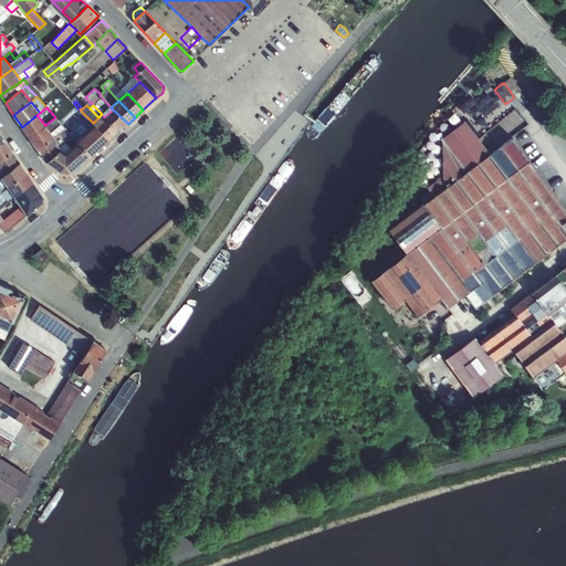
[(405,341),(397,331),(370,296),(375,293),(358,272),(343,284),(404,363),(453,326),(454,328),(459,324),(458,322),(565,240),(565,228),(563,224),(565,221),(565,208),(512,137),(528,125),(516,108),(479,139),(463,122),(439,137),(442,187),(430,197),(426,190),(419,196),(423,202),(388,231),(406,253),(371,281),(394,310),(406,300),(418,316),(419,317),(431,307),(438,315),(405,341)]
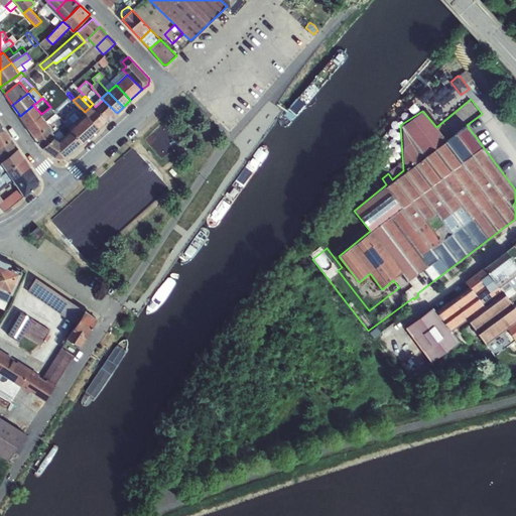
[(85,114),(84,113),(85,112),(73,100),(72,100),(67,105),(72,110),(80,119),(85,114)]
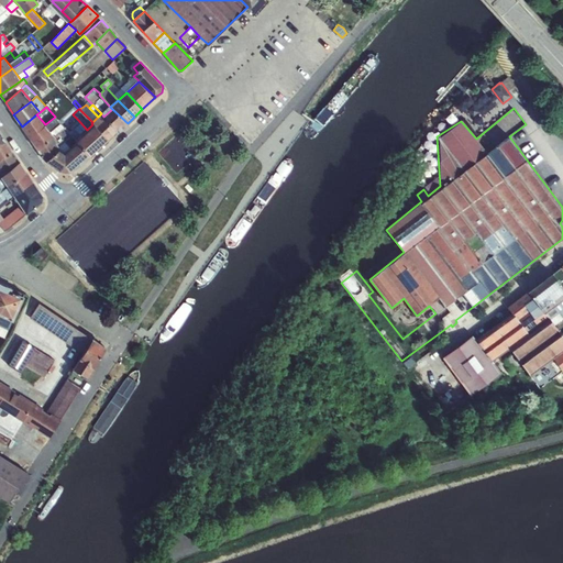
[(92,124),(109,140),(128,123),(112,109),(103,117),(101,113),(98,117),(92,122),(91,123),(92,124)]
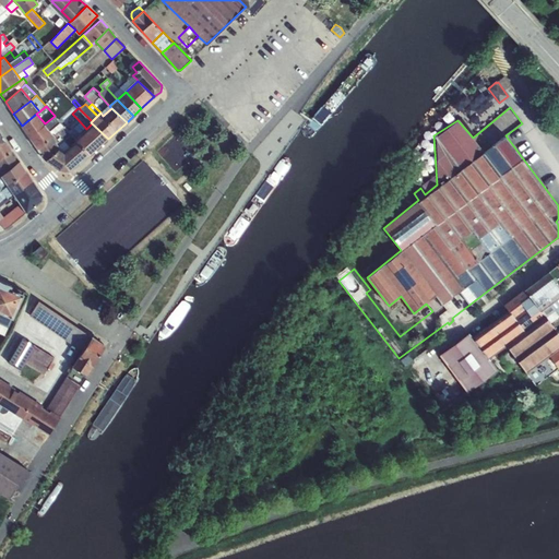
[(22,126),(30,135),(45,123),(36,114),(22,126)]
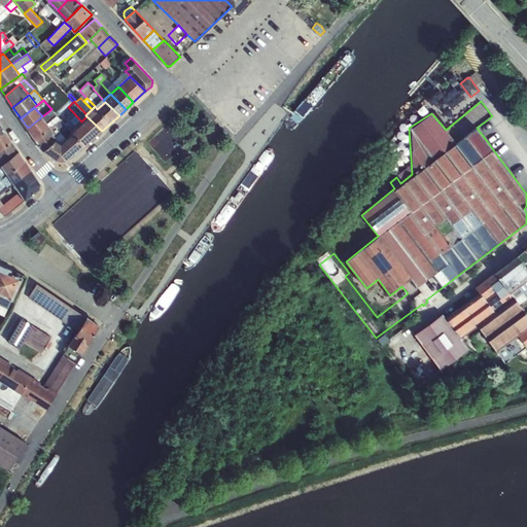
[(28,128),(36,140),(49,129),(51,128),(50,127),(46,123),(57,115),(51,109),(42,116),(28,128)]
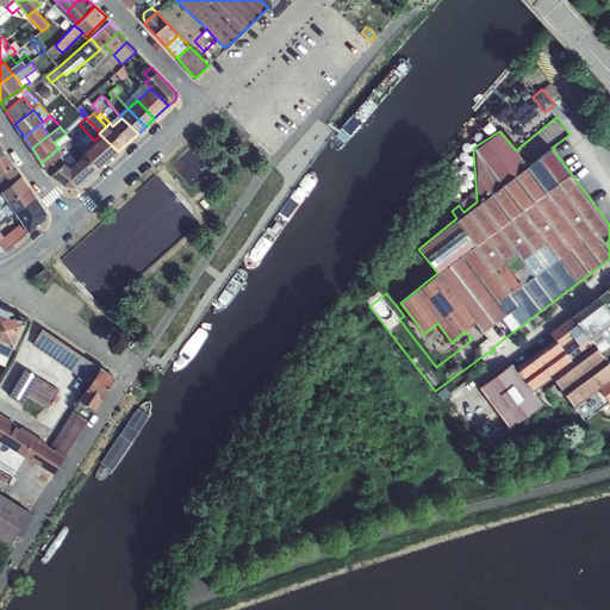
[(80,150),(82,151),(94,141),(85,130),(75,138),(78,141),(74,143),(78,147),(80,150)]
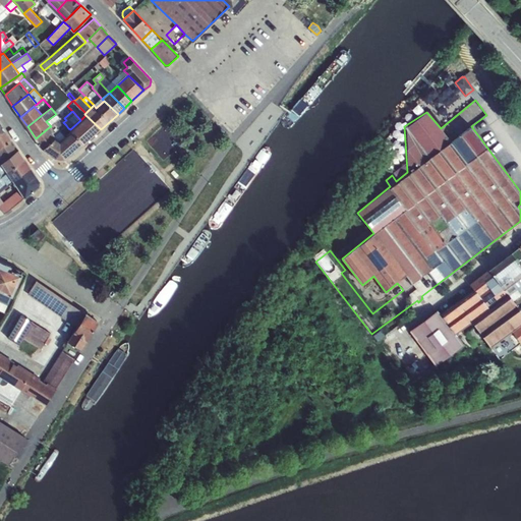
[(83,145),(101,129),(85,115),(80,120),(70,129),(71,131),(81,142),(83,145)]
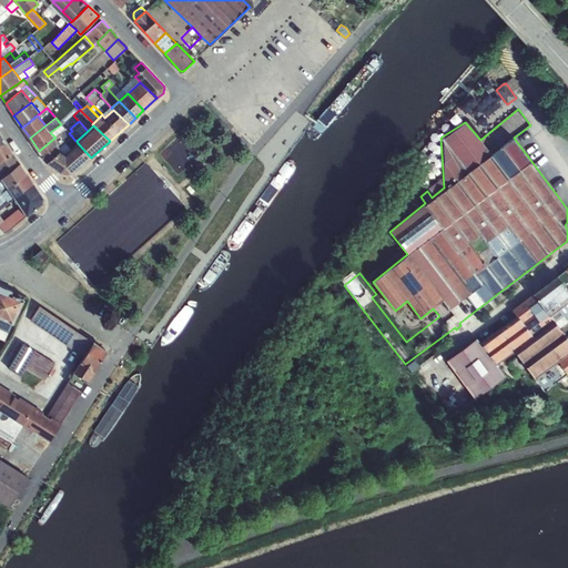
[(54,137),(56,138),(53,139),(59,148),(72,137),(69,133),(66,129),(54,137)]
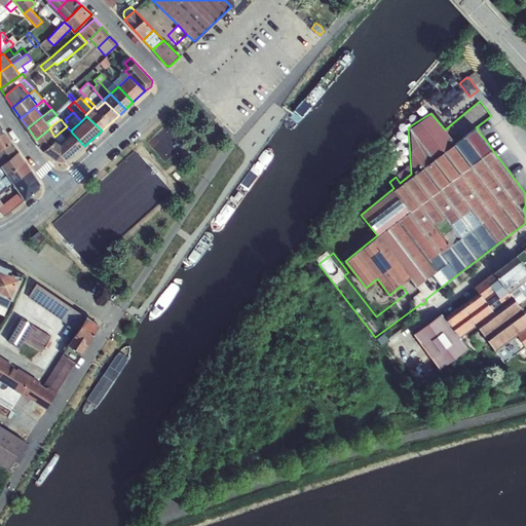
[(67,126),(54,137),(57,140),(54,140),(61,143),(66,138),(63,135),(69,129),(67,126)]
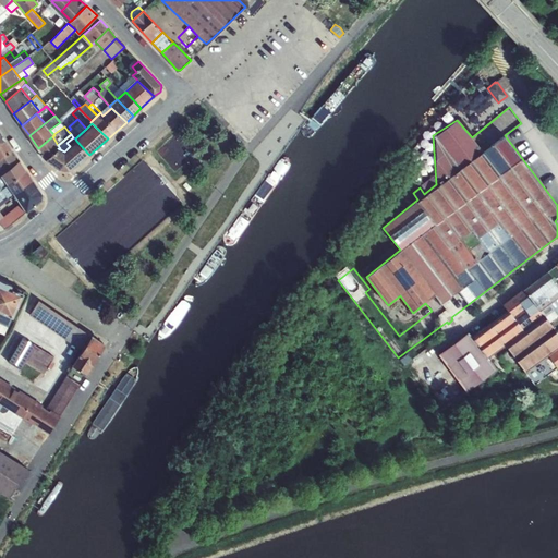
[(52,136),(38,148),(46,159),(58,148),(60,148),(58,145),(52,136)]
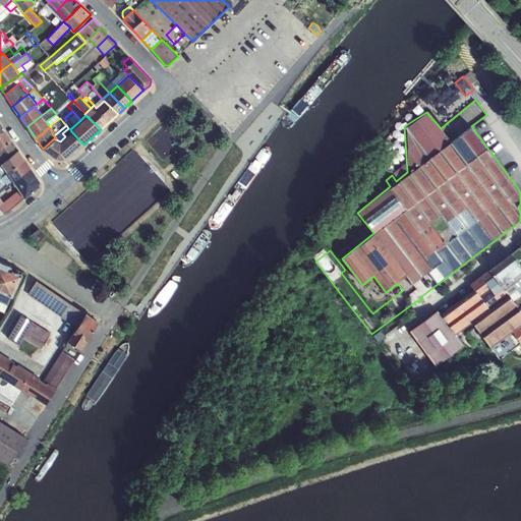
[(0,149),(11,140),(5,131),(0,133),(0,149)]
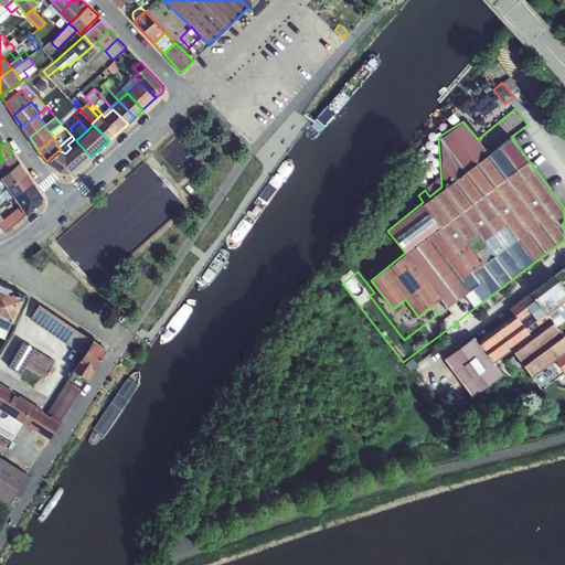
[(46,161),(48,162),(61,171),(70,172),(88,155),(77,142),(71,148),(65,153),(59,150),(46,161)]
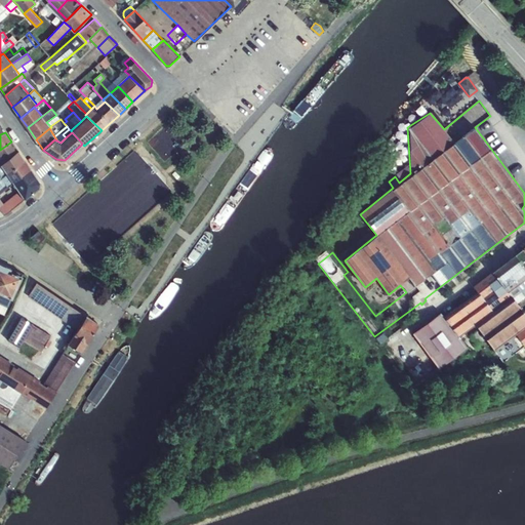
[(18,151),(11,142),(0,150),(0,159),(3,163),(18,151)]
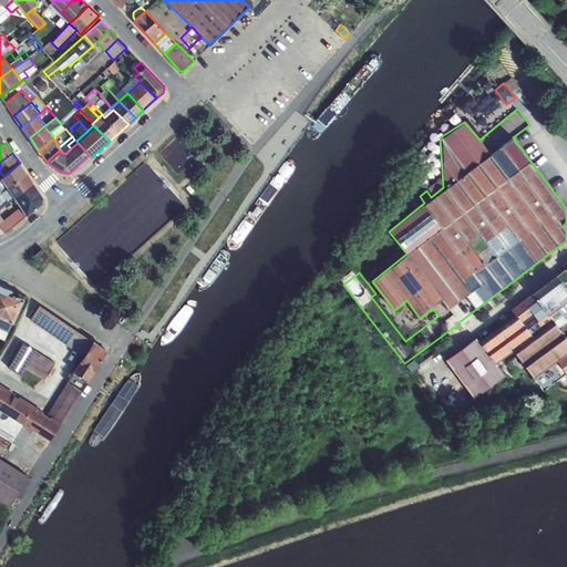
[(33,184),(20,163),(3,176),(1,178),(14,197),(33,184)]
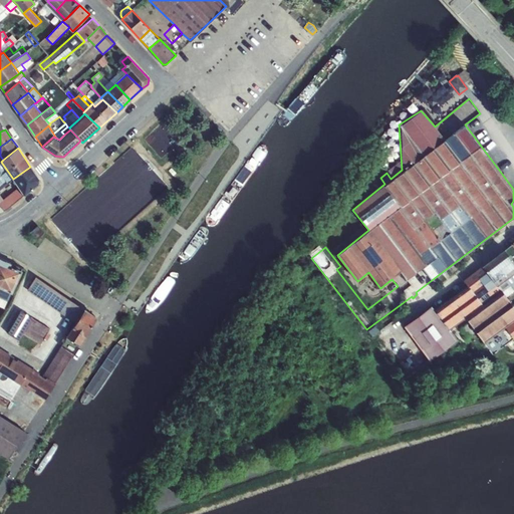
[(1,162),(0,162),(0,185),(6,181),(7,183),(13,180),(13,179),(1,162)]
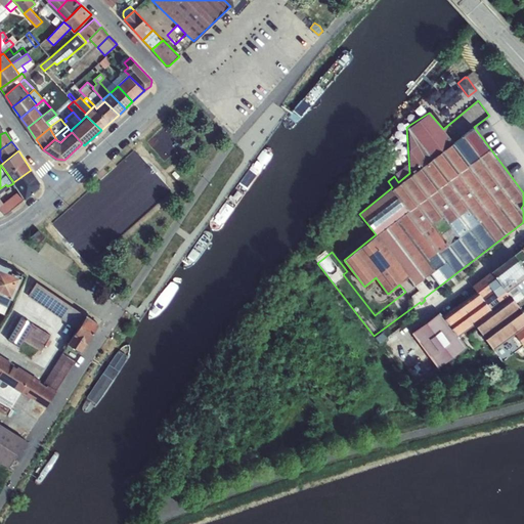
[(18,190),(36,176),(31,170),(13,182),(13,183),(18,190)]
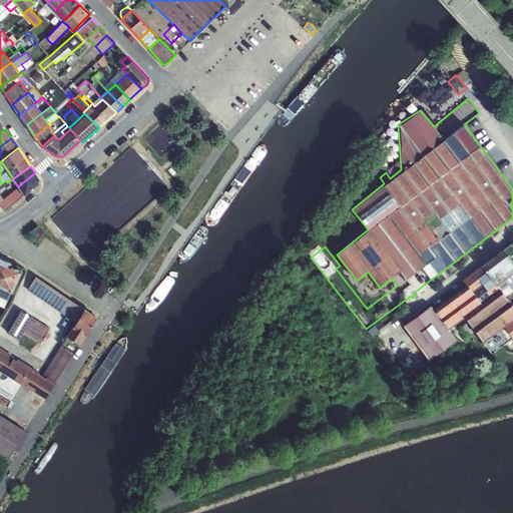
[(19,187),(24,195),(38,183),(39,178),(35,172),(18,186),(19,187)]
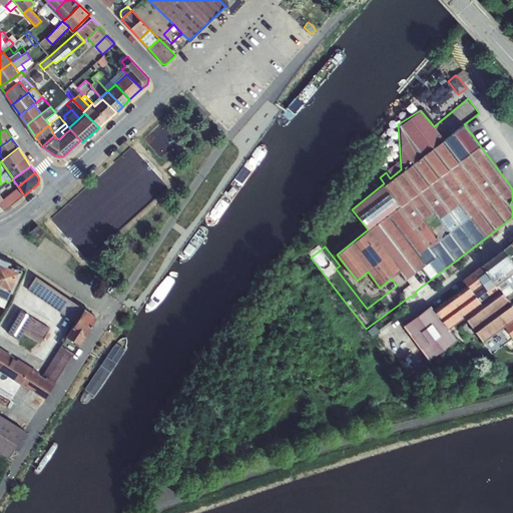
[(0,204),(4,210),(24,195),(19,187),(4,199),(0,202),(0,204)]
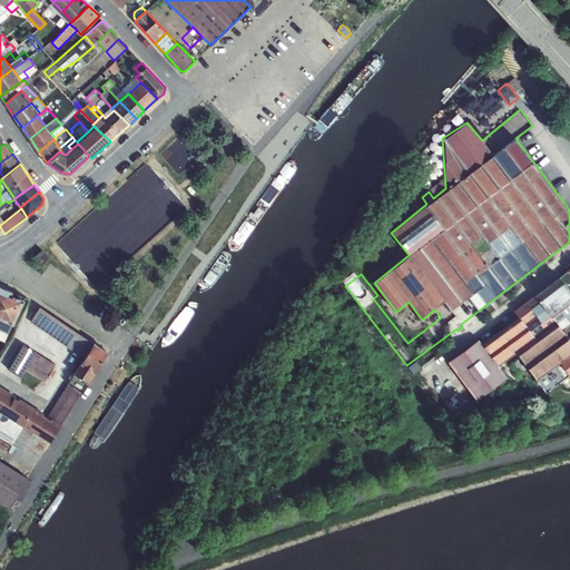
[(569,291),(568,288),(560,277),(514,312),(519,317),(482,344),(479,340),(449,363),(477,401),(509,377),(511,376),(514,381),(520,376),(518,374),(528,367),(547,394),(569,376),(569,341),(562,330),(566,327),(560,321),(567,316),(569,321),(569,291)]
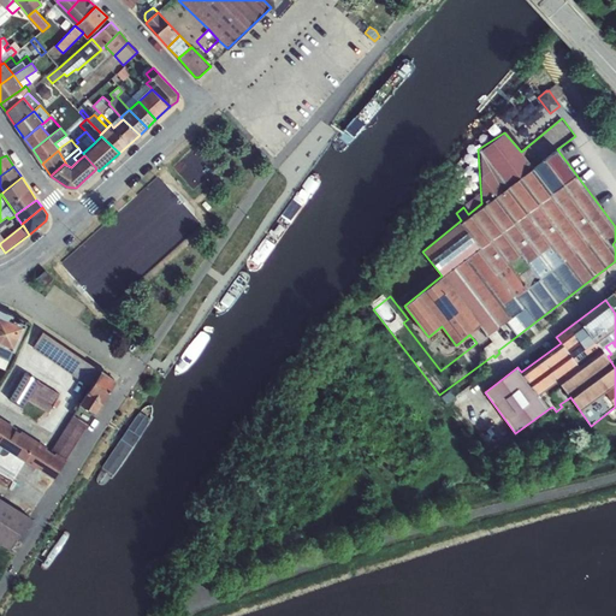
[(0,343),(15,350),(25,324),(9,318),(10,314),(0,309),(0,343)]
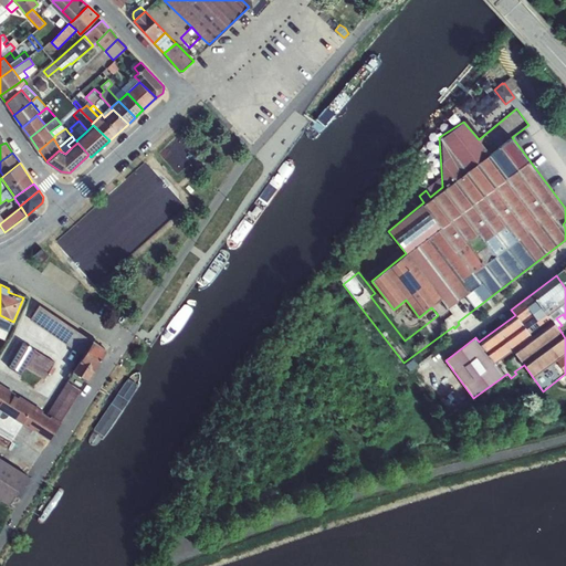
[(40,304),(31,320),(84,355),(93,341),(40,304)]
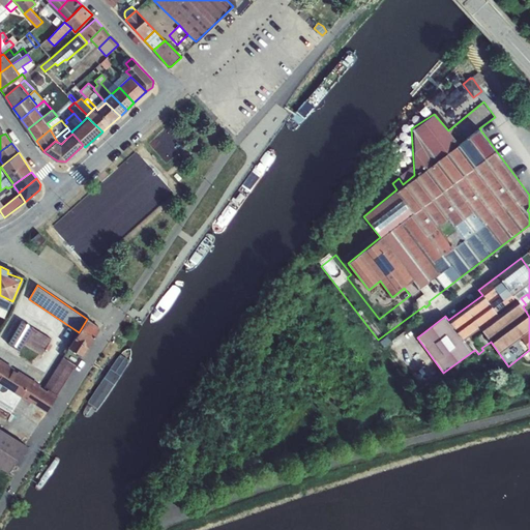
[(391,296),(372,310),(379,319),(410,295),(404,288),(392,297),(391,296)]
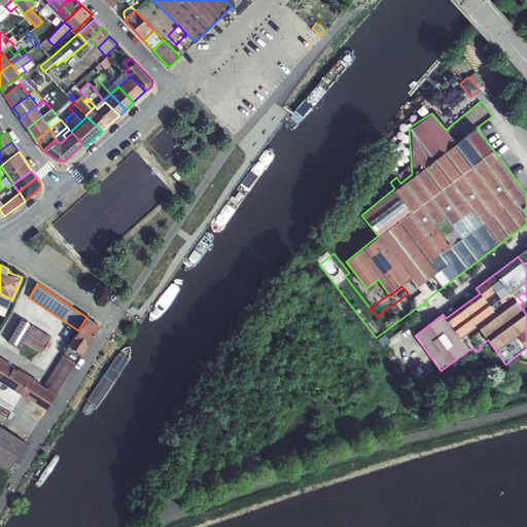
[(8,308),(12,300),(0,293),(0,312),(5,314),(8,308)]
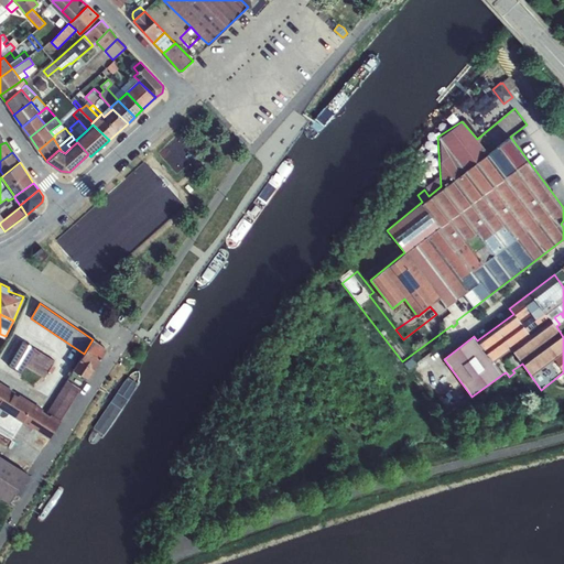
[(93,339),(84,354),(74,369),(88,378),(106,348),(93,339)]
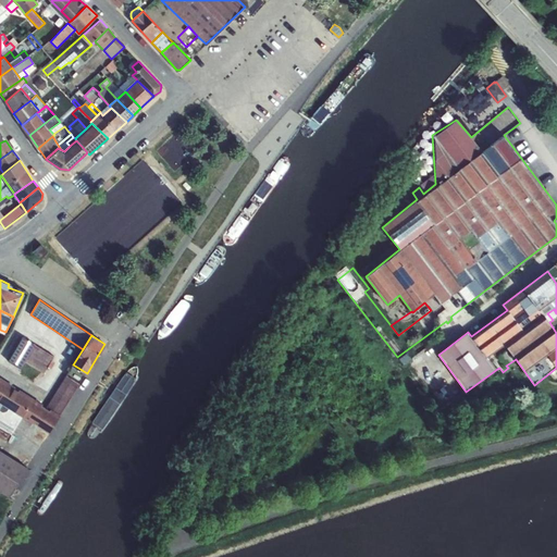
[(25,338),(12,361),(21,367),(27,359),(38,366),(37,368),(45,372),(54,356),(35,345),(25,338)]
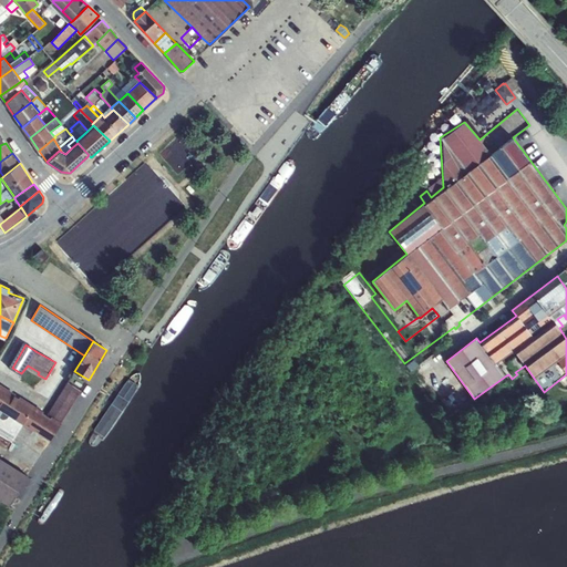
[(89,380),(74,371),(68,382),(82,390),(89,380)]
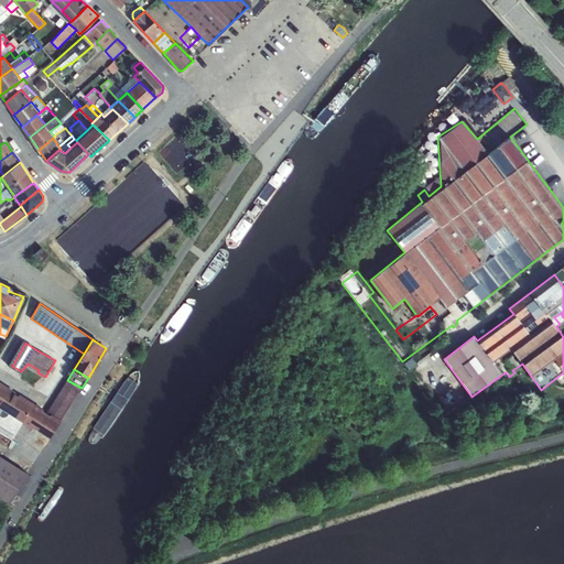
[(61,421),(82,388),(67,380),(46,412),(51,415),(52,414),(61,421)]
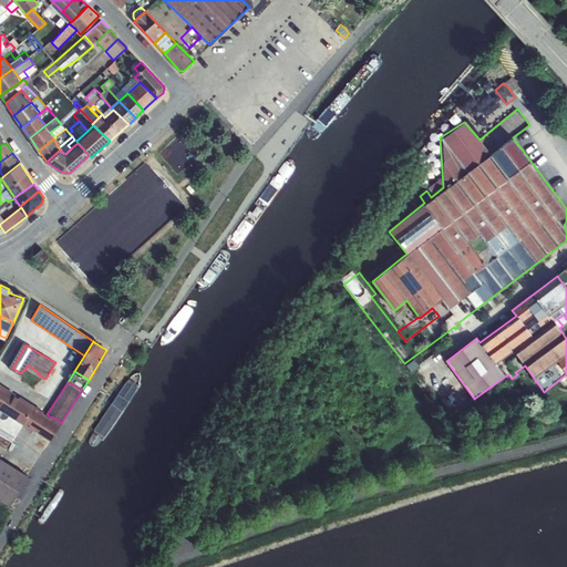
[(51,418),(47,414),(43,412),(44,411),(0,383),(0,429),(14,437),(22,425),(49,442),(61,423),(52,416),(51,418)]
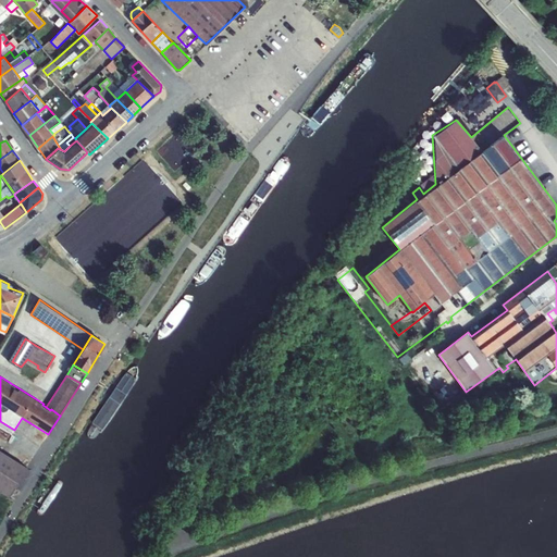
[(0,430),(10,436),(14,430),(0,421),(0,430)]
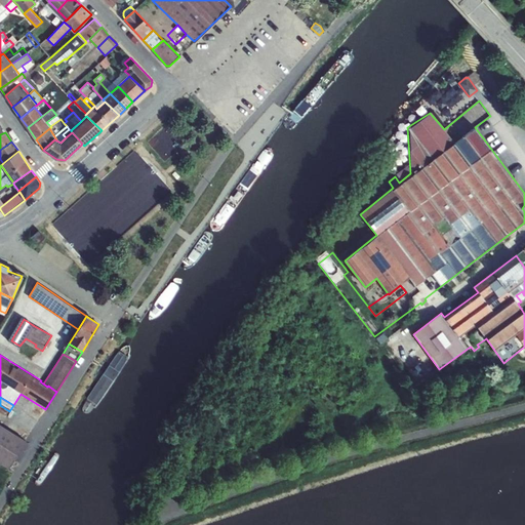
[(0,423),(0,462),(8,469),(26,440),(0,423)]
